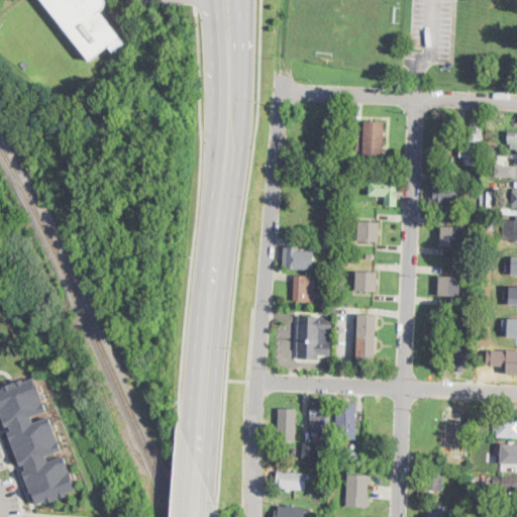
[(106,0),(107,4),(105,7),(101,12),(125,43),(114,53),(109,45),(91,61),(71,34),(68,34),(67,34),(63,30),(61,27),(60,21),(42,0),(106,0)]
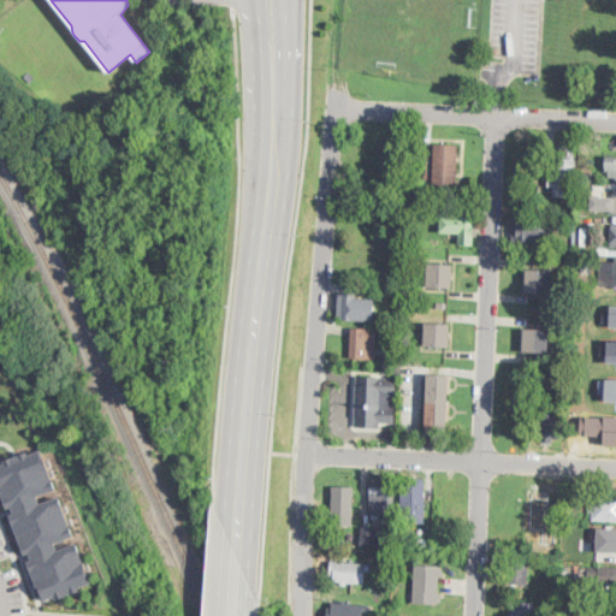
[(457,177),(457,189),(434,188),(434,144),(457,144),(457,177)]
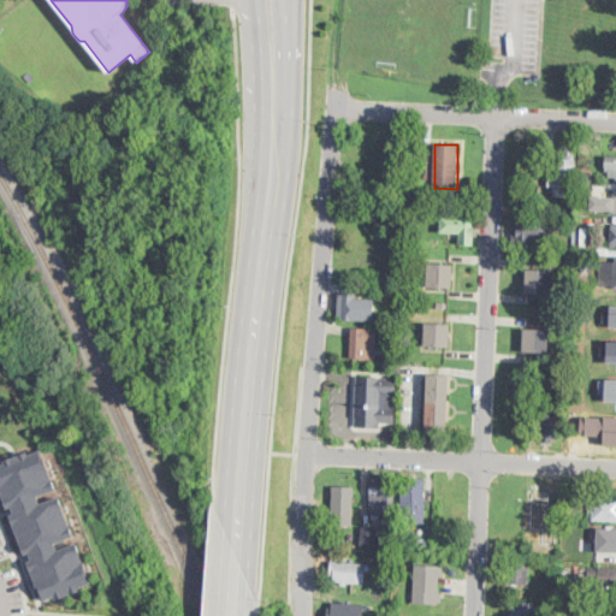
[(574,155),(574,160),(576,160),(574,197),(554,196),(555,188),(549,188),(549,179),(555,179),(556,159),(557,159),(558,155),(574,155)]
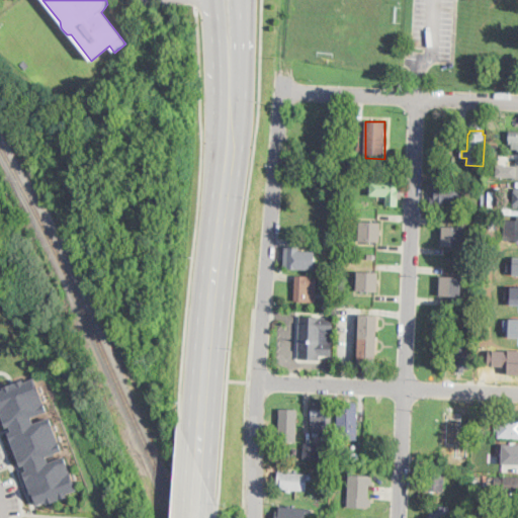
[(461,166),(460,174),(452,173),(453,165),(461,166)]
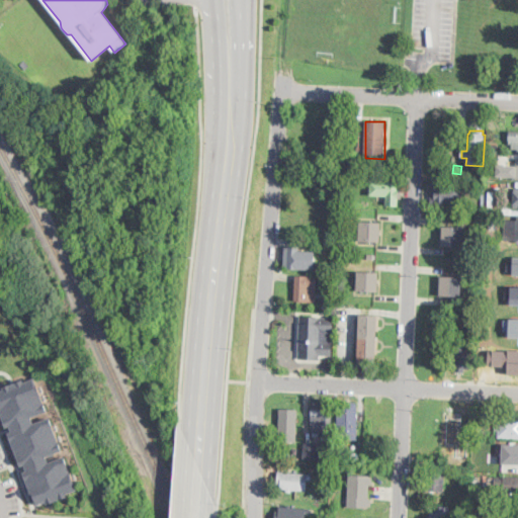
[(463,185),(462,206),(435,205),(435,203),(431,203),(432,196),(432,185),(435,185),(435,179),(452,179),(451,185),(463,185)]
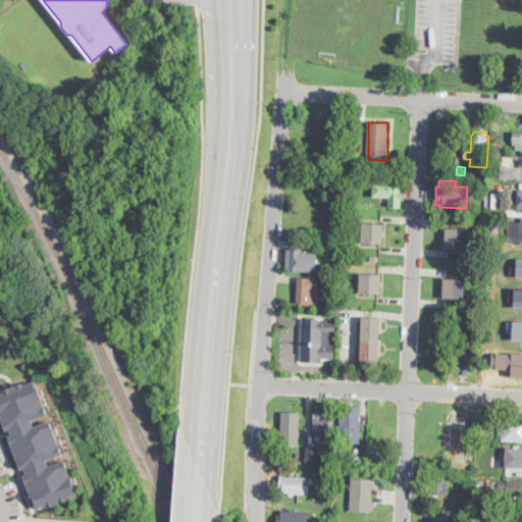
[(406,192),(406,201),(402,200),(402,208),(389,207),(389,198),(373,197),(374,183),(402,184),(402,192),(406,192)]
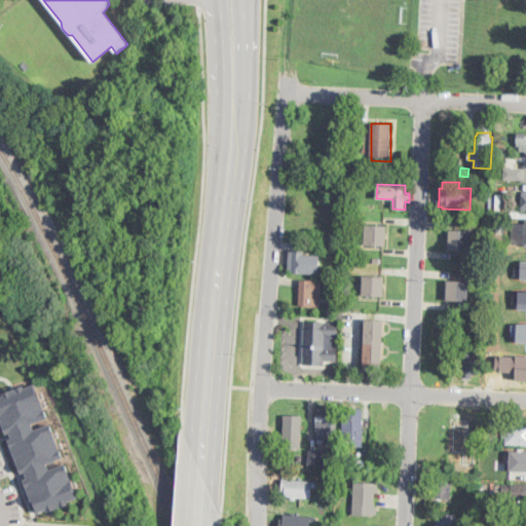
[(505,225),(505,234),(496,233),(497,224),(505,225)]
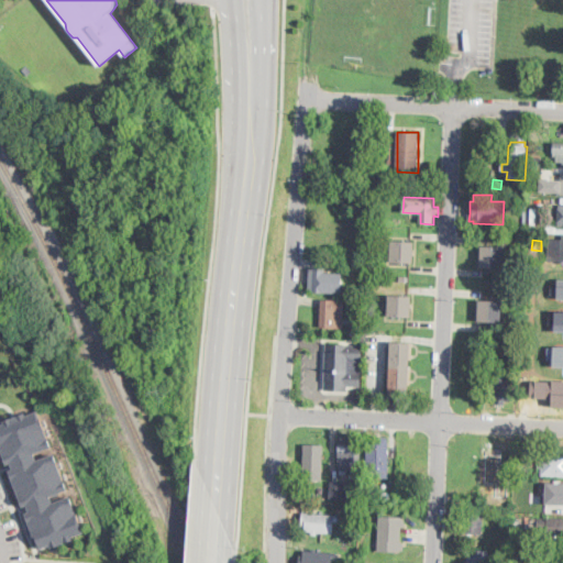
[(562,261),(548,261),(549,240),(562,240),(562,261)]
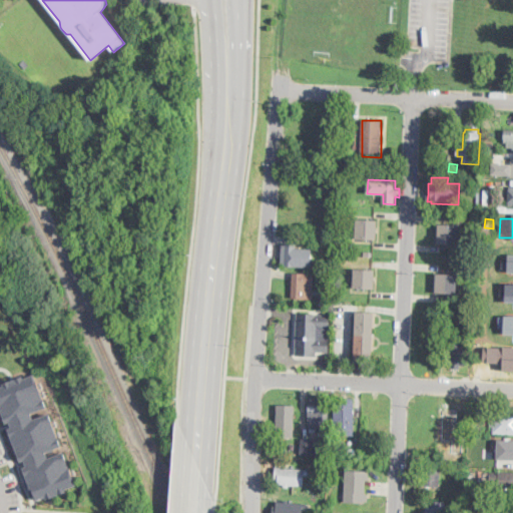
[(378,220),(377,239),(355,238),(356,219),(378,220)]
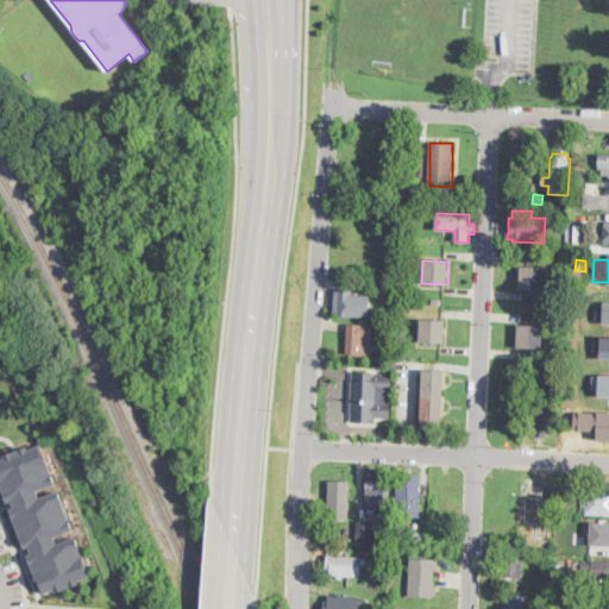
[(547,268),(546,290),(520,289),(521,267),(547,268)]
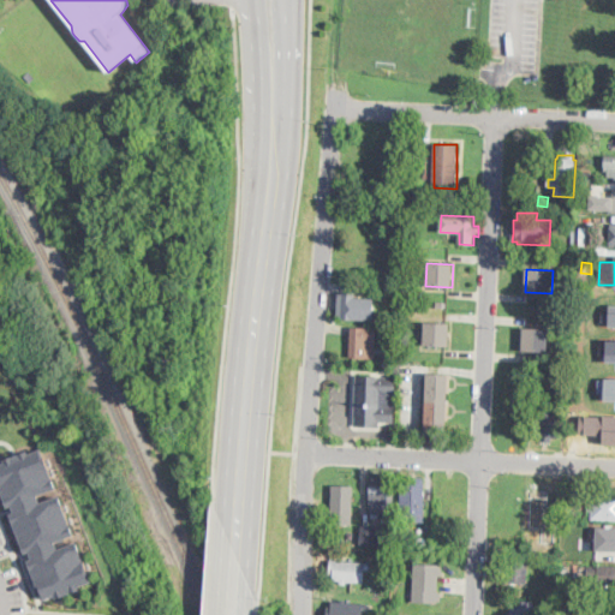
[(356,292),(356,299),(374,300),(374,321),(340,320),(341,316),(338,316),(339,294),(342,294),(342,292),(356,292)]
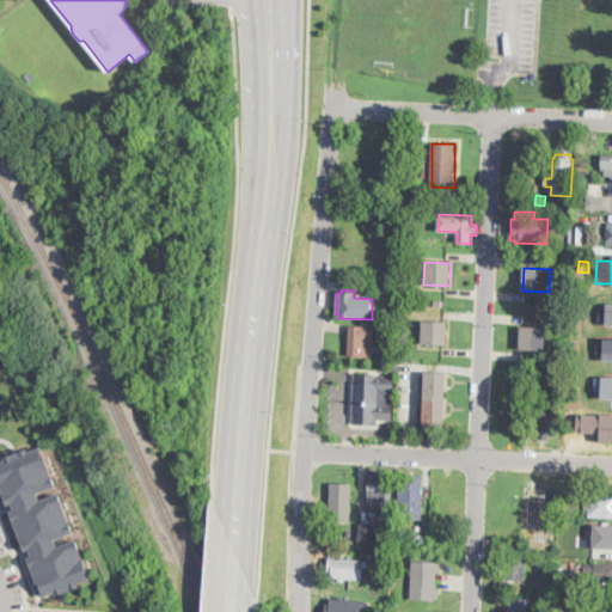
[(448,323),(447,346),(422,344),(423,322),(448,323)]
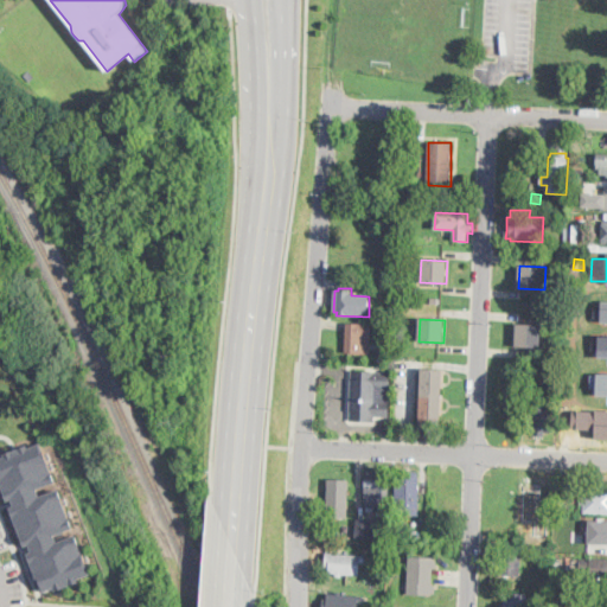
[(371,349),(370,355),(346,353),(347,333),(347,324),(371,325),(371,349)]
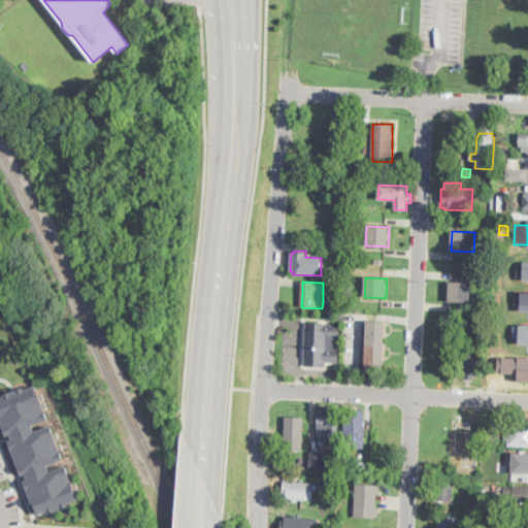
[(471,283),(470,303),(449,302),(449,283),(471,283)]
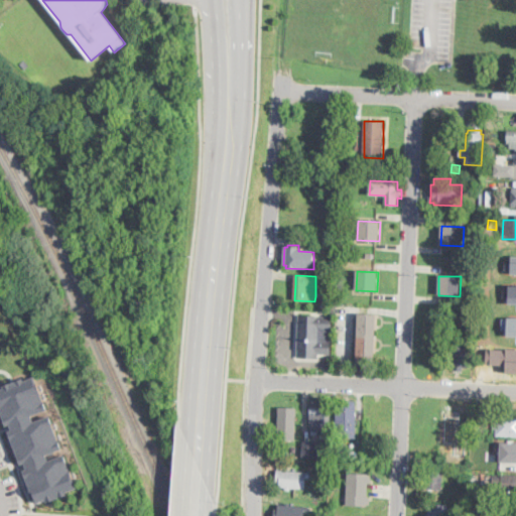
[(375,353),(375,361),(357,360),(359,313),(377,314),(375,353)]
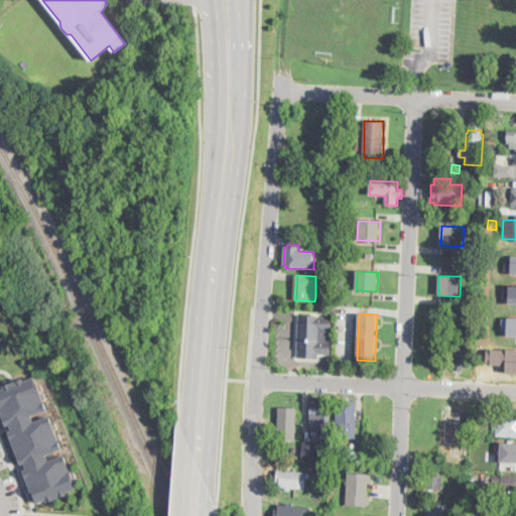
[(298,315),(297,359),(318,360),(318,355),(331,355),(333,317),(298,315)]
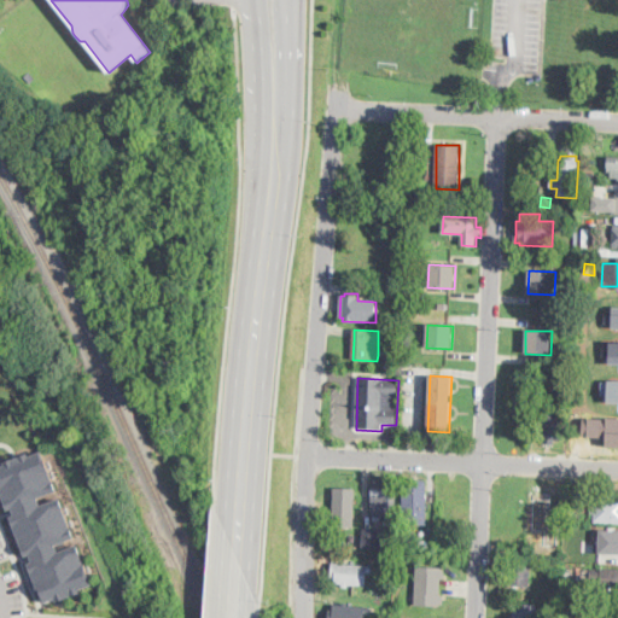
[(565,408),(563,441),(555,439),(554,443),(544,443),(546,438),(538,438),(541,406),(565,408)]
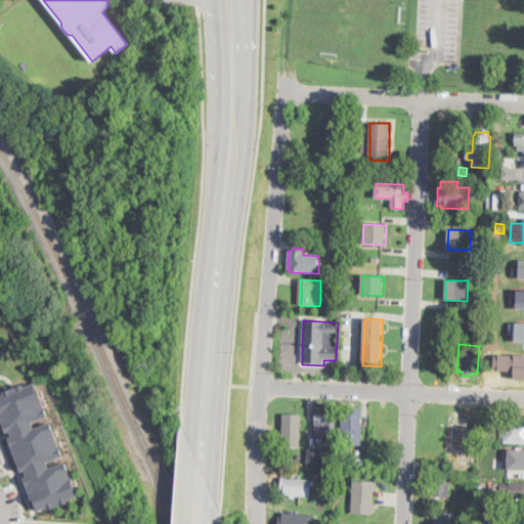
[(523,353),(523,378),(514,378),(514,369),(493,368),(494,353),(515,354),(515,353),(523,353)]
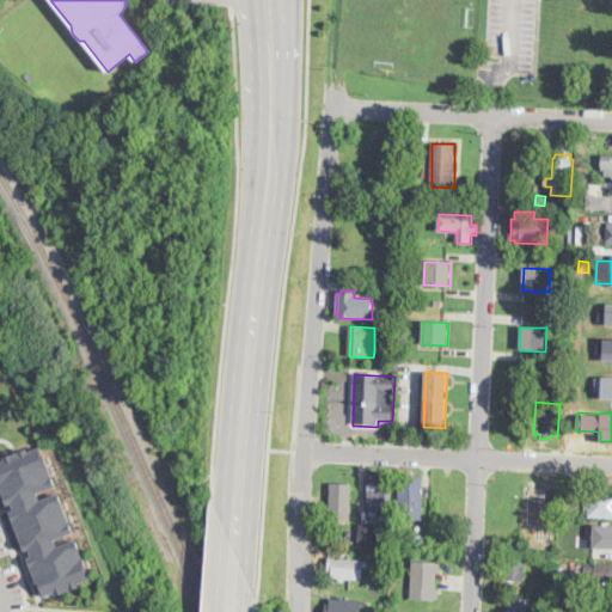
[(42,445),(57,484),(38,493),(41,499),(59,491),(74,531),(55,538),(57,545),(75,538),(91,577),(79,582),(80,586),(56,594),(55,592),(42,597),(28,557),(32,555),(29,549),(25,550),(10,510),(14,509),(12,502),(7,505),(0,485),(0,460),(5,459),(4,457),(28,447),(29,450),(42,445)]
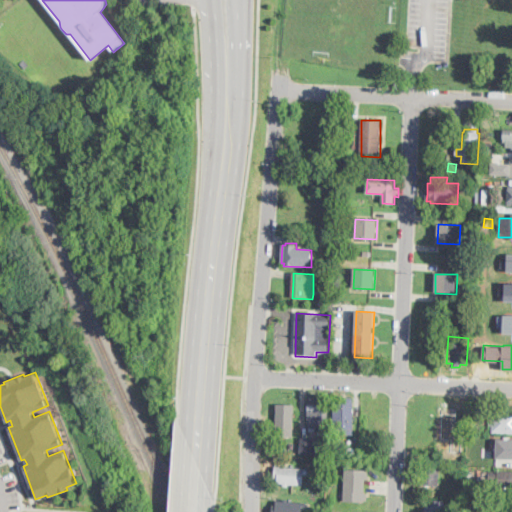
[(330,409),(330,411),(328,411),(328,428),(309,428),(310,397),(329,397),(329,401),(331,401),(330,409)]
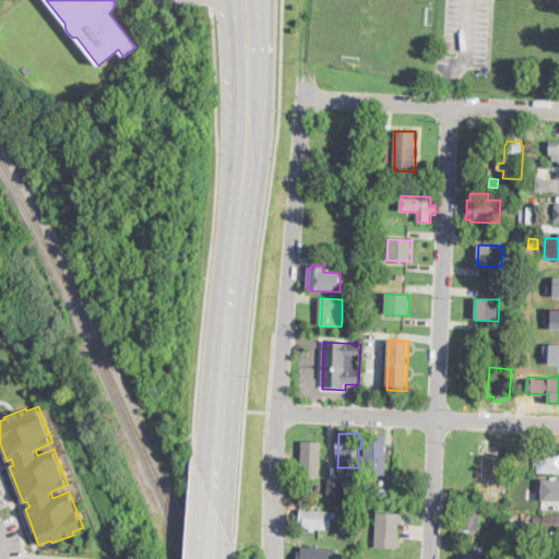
[(388,435),(385,475),(365,474),(366,433),(388,435)]
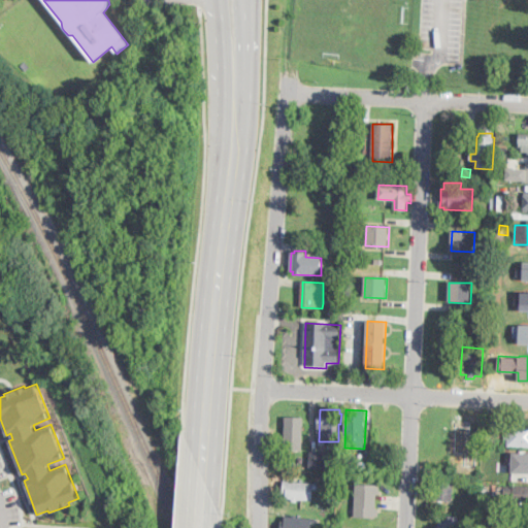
[(303,450),(303,416),(285,416),(284,449),(303,450)]
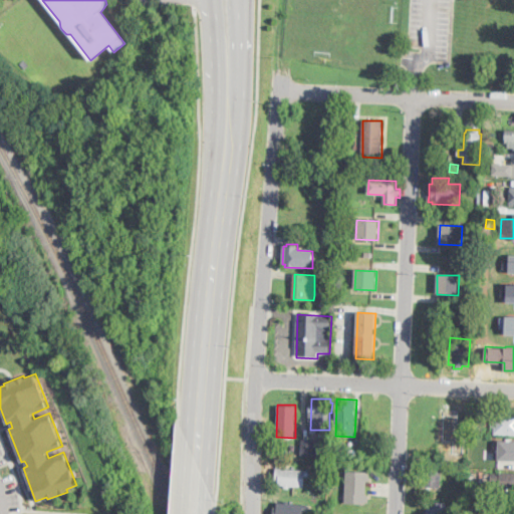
[(513,435),(494,435),(494,428),(491,428),(491,417),(494,417),(495,414),(513,414),(513,435)]
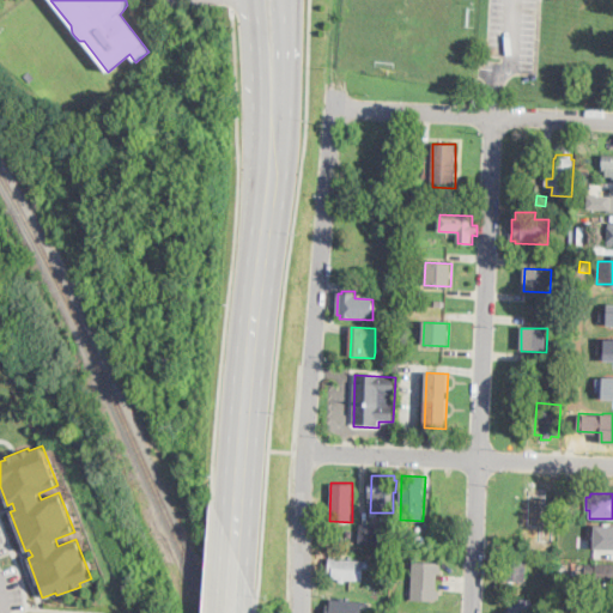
[(382,526),(380,545),(359,544),(362,527),(365,527),(365,525),(382,526)]
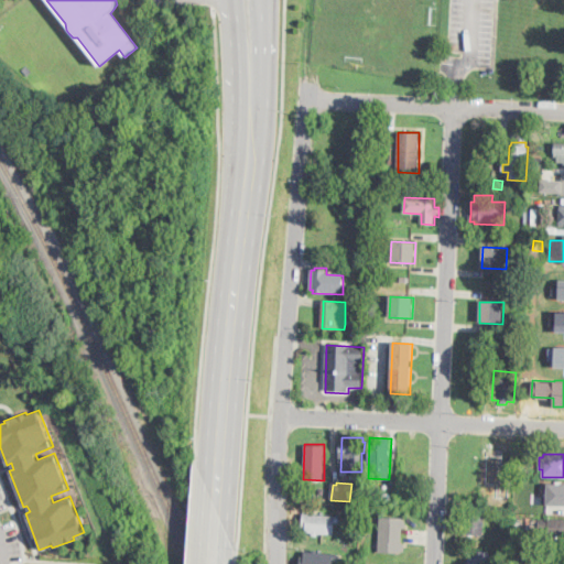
[(546,505),(563,505),(563,483),(548,483),(546,505)]
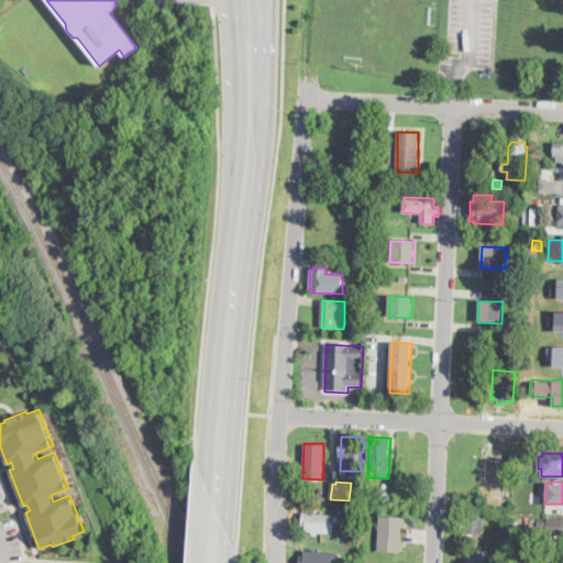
[(339,515),(339,521),(335,521),(334,537),(330,537),(330,533),(318,532),(317,536),(311,534),(311,532),(305,531),(305,526),(301,526),(302,512),(339,515)]
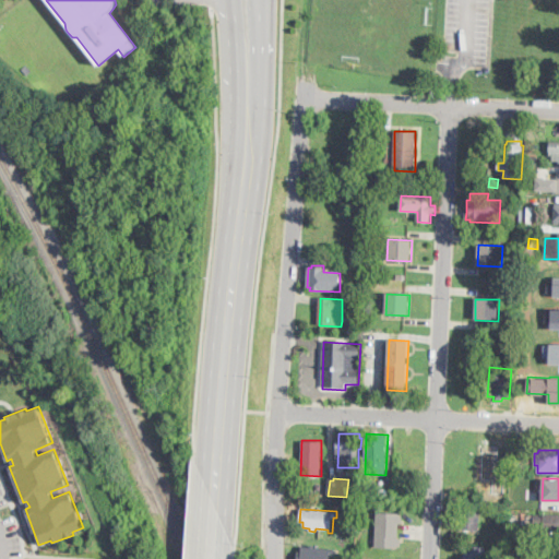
[(480,512),(480,531),(461,530),(461,510),(480,510),(480,512)]
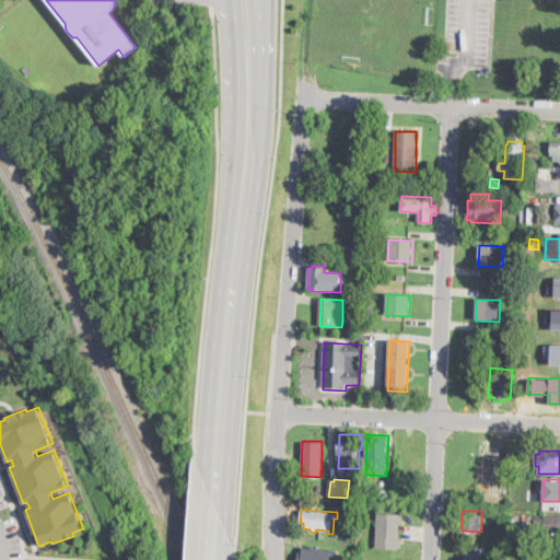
[(405,514),(404,526),(400,526),(400,537),(403,537),(403,549),(376,548),(377,514),(405,514)]
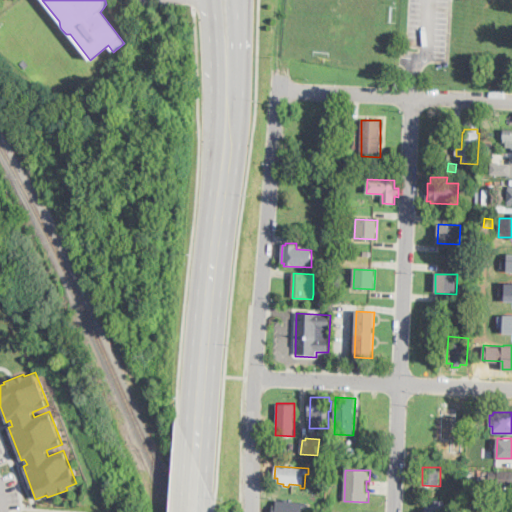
[(511,471),(511,486),(498,486),(498,484),(489,483),(490,472),(497,472),(498,471),(511,471)]
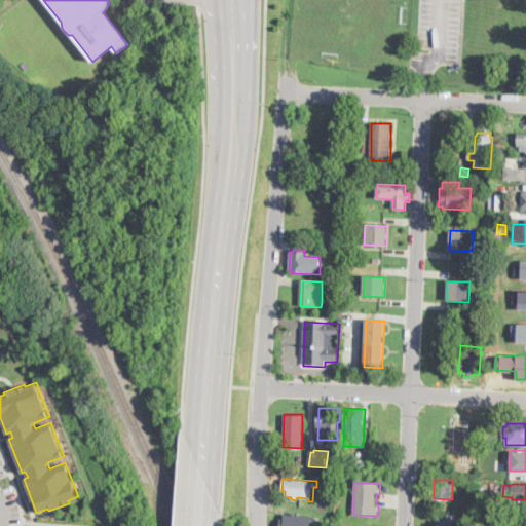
[(297,513),(296,516),(316,517),(315,523),(311,523),(311,525),(279,525),(279,520),(284,520),(284,515),(291,515),(291,512),(297,513)]
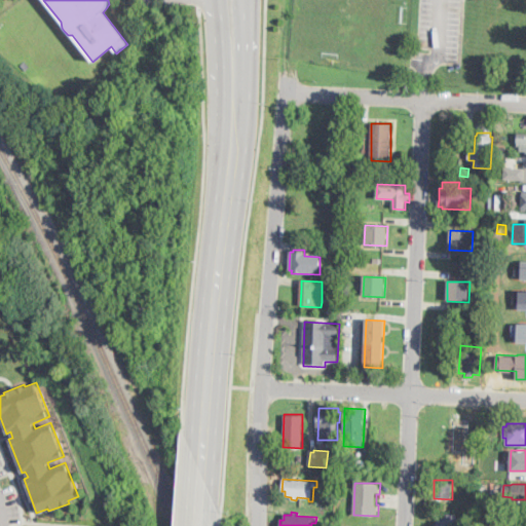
[(437,525),(438,514),(457,515),(457,525),(437,525)]
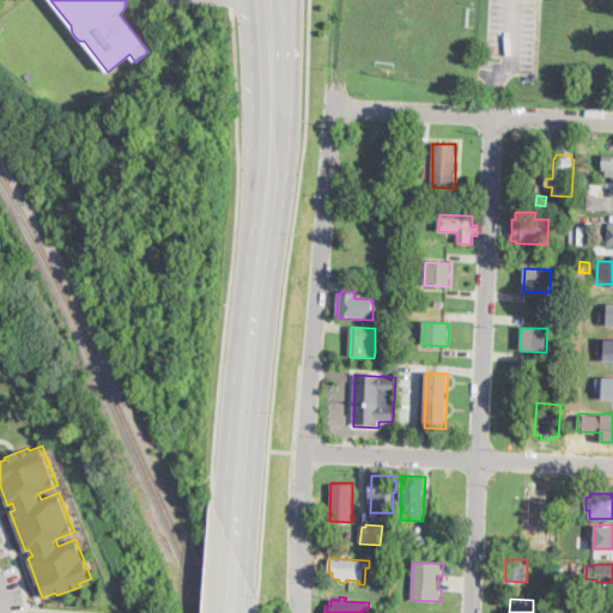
[(612,600),(612,612),(586,612),(586,606),(592,607),(592,604),(601,604),(601,600),(612,600)]
